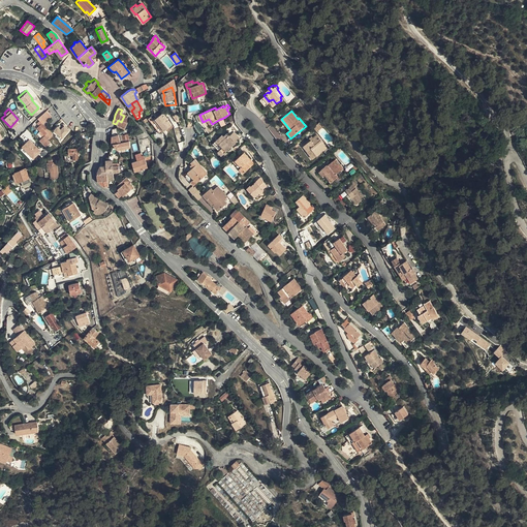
[(164,114),(163,115),(168,129),(174,126),(164,114)]
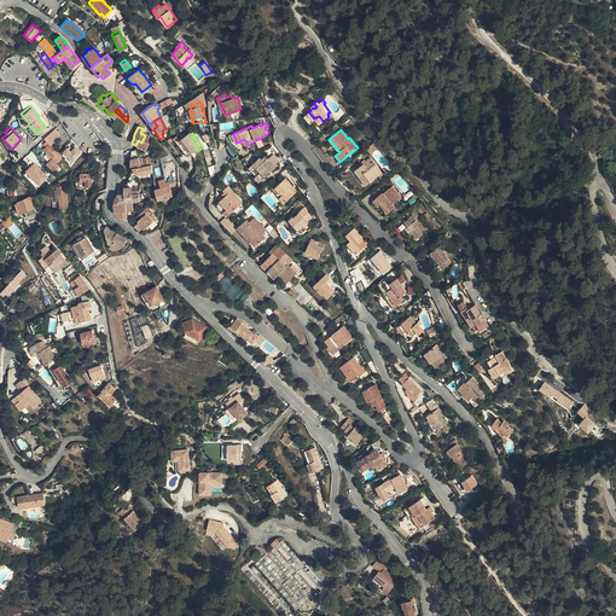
[(197,151),(191,134),(182,140),(192,155),(193,154),(197,151)]
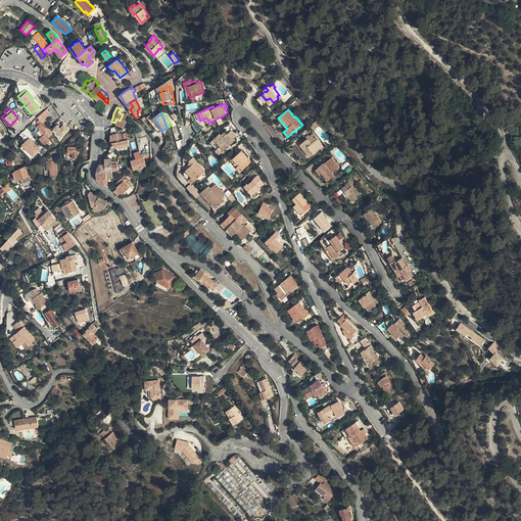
[(127,116),(123,114),(120,121),(116,119),(114,123),(114,124),(123,127),(127,116)]
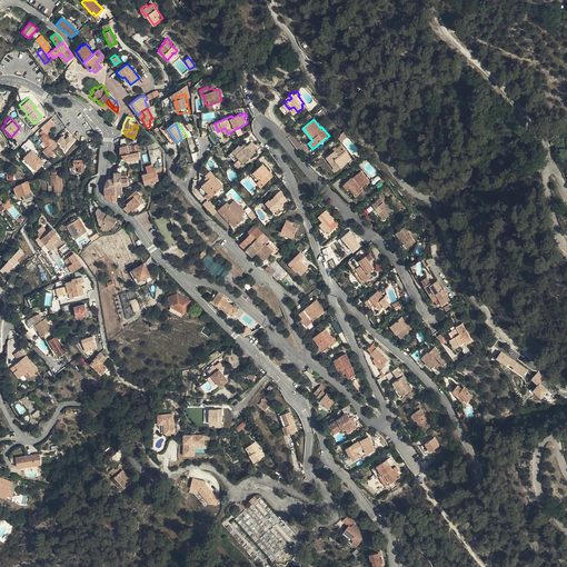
[(163,125),(160,128),(169,140),(162,145),(167,149),(177,142),(168,129),(163,125)]
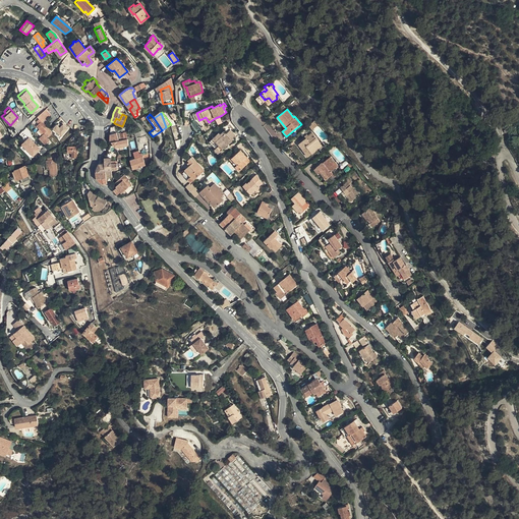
[(205,126),(209,122),(206,117),(199,120),(198,121),(205,126)]
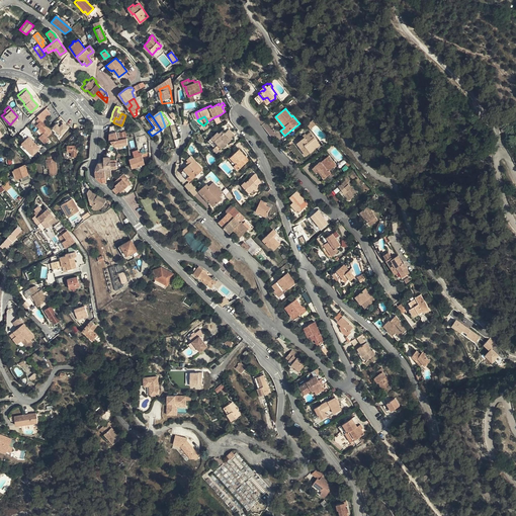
[(44,132),(47,129),(48,127),(45,122),(39,126),(44,132)]
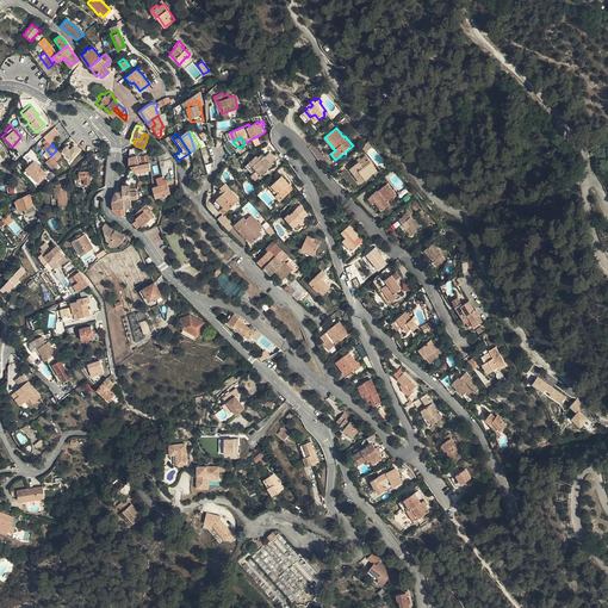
[(67,146),(62,150),(70,160),(79,153),(74,147),(70,149),(67,146)]
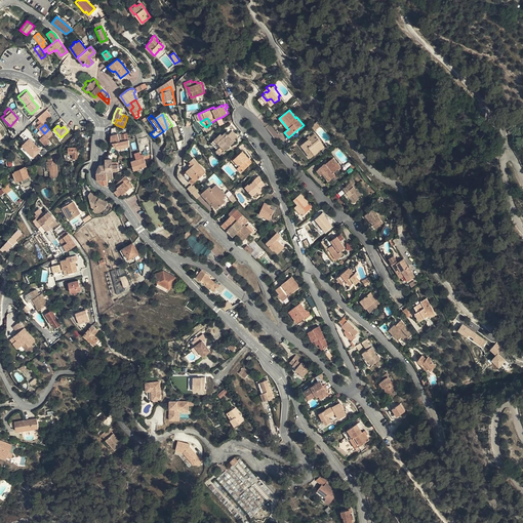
[(172,125),(167,128),(164,130),(167,133),(174,128),(172,125)]
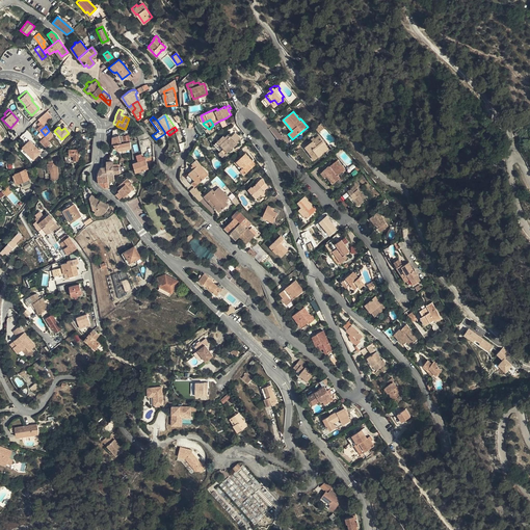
[(112,130),(111,146),(113,146),(118,149),(131,147),(129,141),(121,143),(120,143),(116,129),(112,130)]
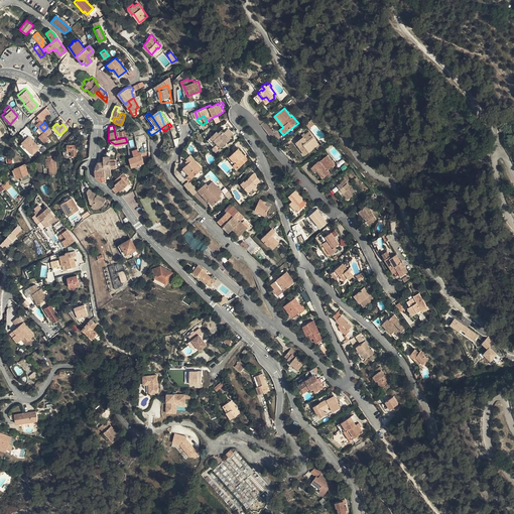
[(230,128),(226,132),(231,139),(236,135),(230,128)]
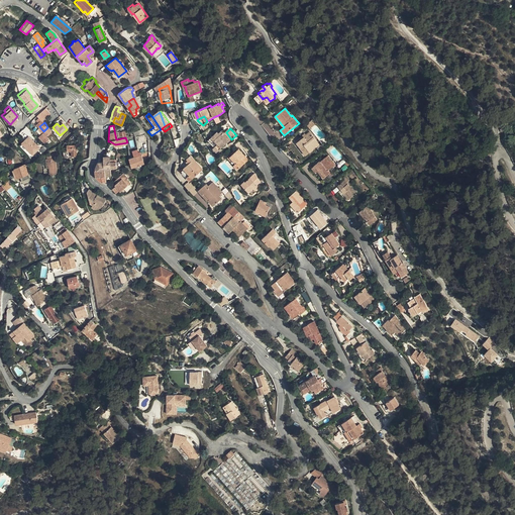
[(219,130),(213,134),(219,142),(216,144),(214,146),(217,150),(231,139),(226,132),(223,129),(220,131),(219,130)]
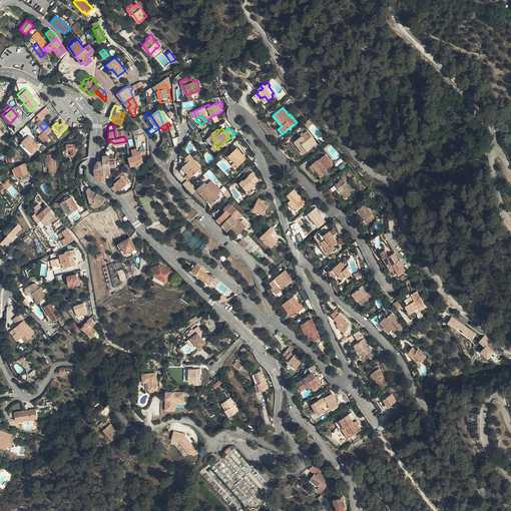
[(118,133),(116,134),(116,138),(124,136),(122,129),(118,130),(118,133)]
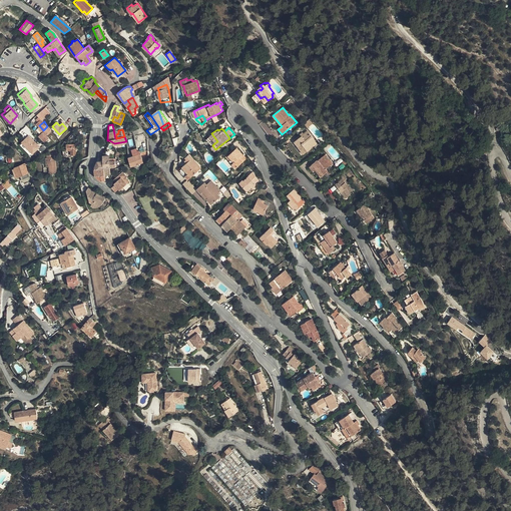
[(309,131),(305,134),(306,136),(304,137),(303,136),(295,142),(305,155),(319,144),(309,131)]
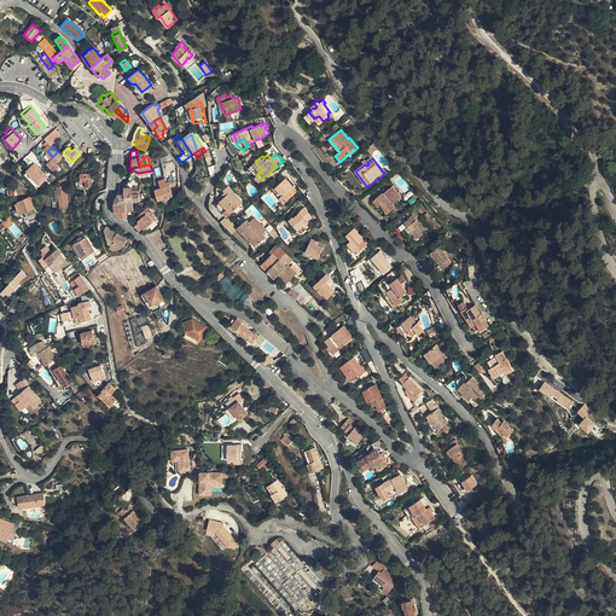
[(62,160),(58,162),(65,172),(69,168),(62,160)]
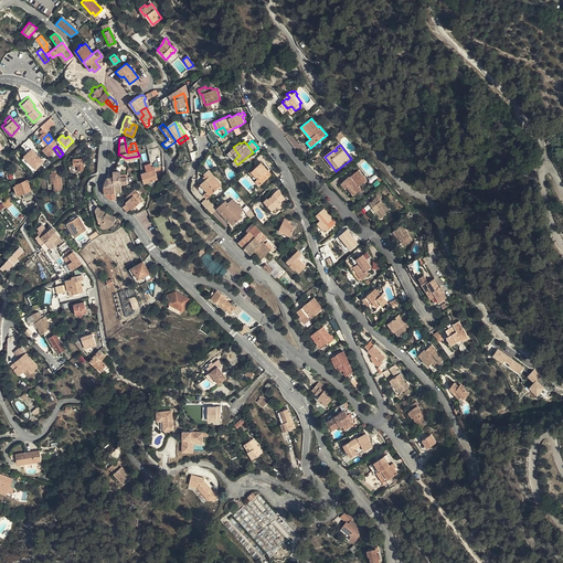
[(29,147),(20,156),(33,168),(42,159),(29,147)]
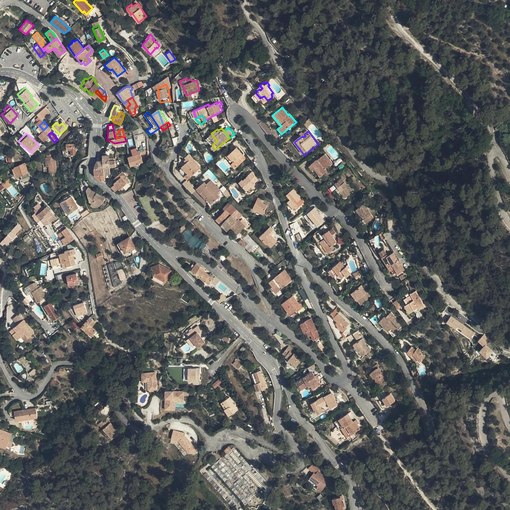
[(75,145),(66,145),(66,150),(70,150),(70,155),(75,155),(75,145)]
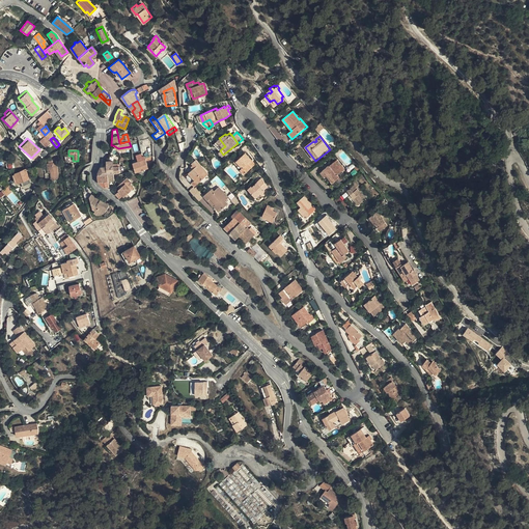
[(247,154),(238,162),(243,169),(241,171),(245,176),(255,167),(251,163),(253,161),(247,154)]
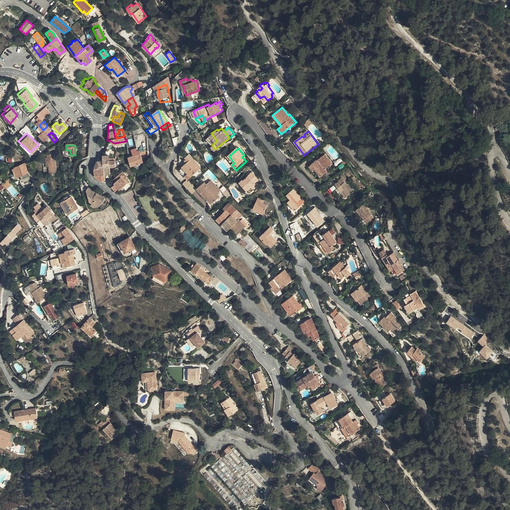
[(141,161),(139,153),(132,155),(127,157),(130,166),(138,163),(138,162),(141,161)]
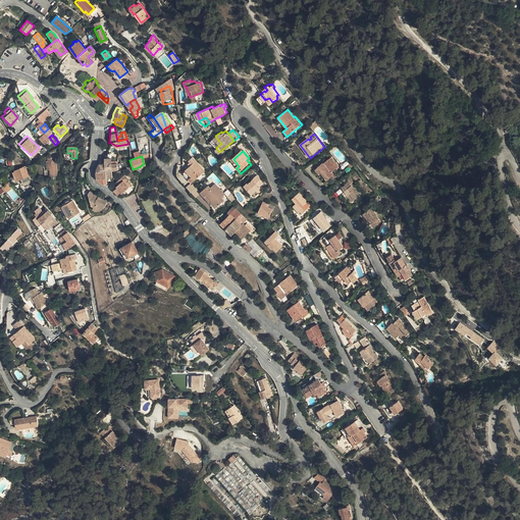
[(186,170),(194,180),(204,171),(192,157),(188,160),(191,164),(185,169),(186,170)]
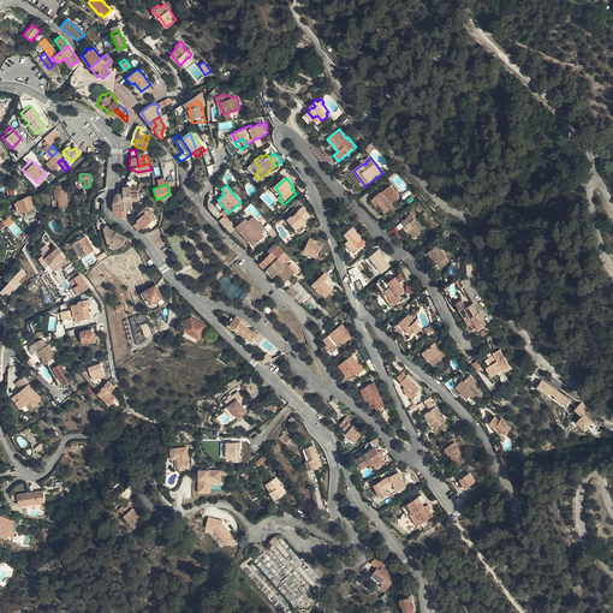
[(58,190),(58,201),(59,208),(66,208),(65,190),(64,190),(64,186),(55,188),(55,190),(58,190)]
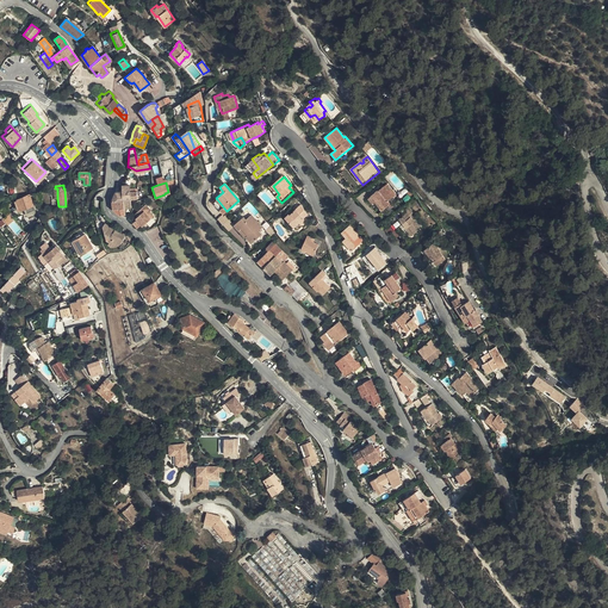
[(126,185),(124,185),(121,186),(121,192),(115,192),(112,199),(111,202),(124,200),(130,199),(130,188),(130,185),(126,186),(126,185)]
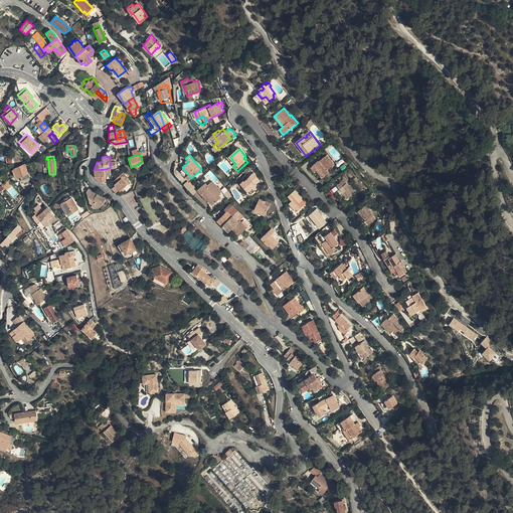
[(320,164),(320,163),(314,168),(325,180),(331,175),(329,172),(337,166),(330,157),(322,163),(320,164)]
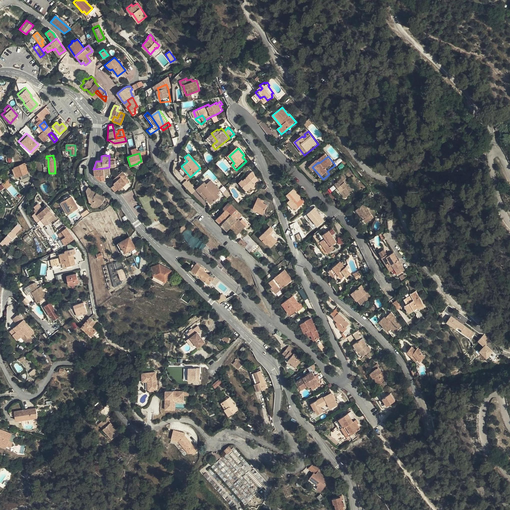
[(27,174),(23,165),(14,169),(17,178),(20,177),(27,174)]
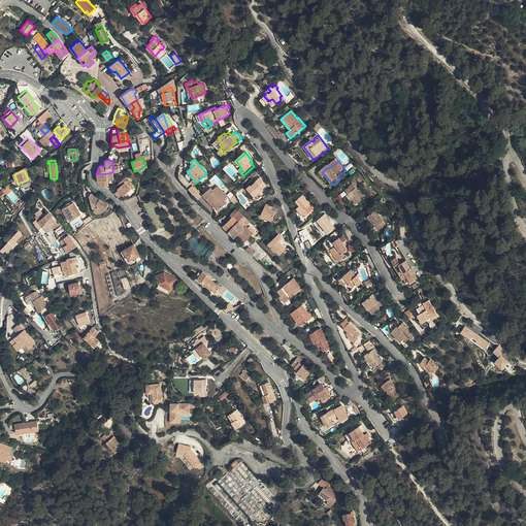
[(193,185),(196,183),(188,172),(185,175),(193,185)]
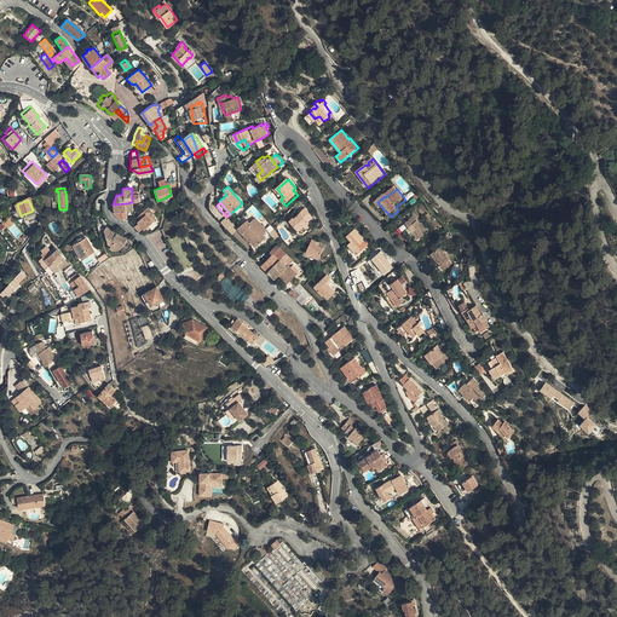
[(126,203),(113,205),(115,212),(124,219),(128,218),(127,212),(126,203)]
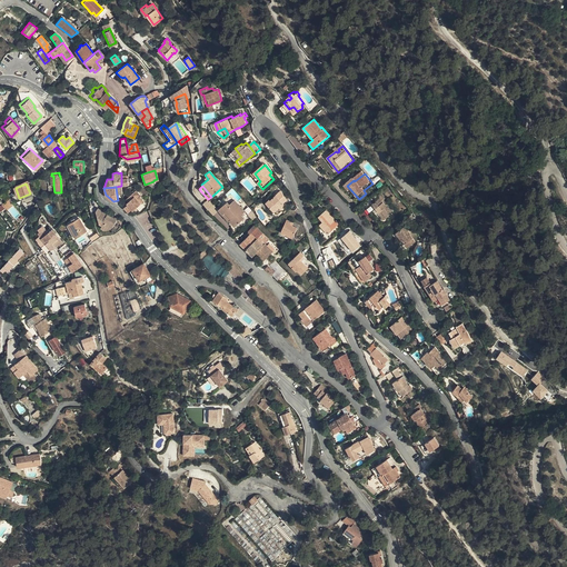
[(135,206),(136,208),(145,200),(140,197),(141,195),(137,189),(127,198),(130,201),(128,202),(129,204),(126,207),(129,211),(132,208),(135,206)]
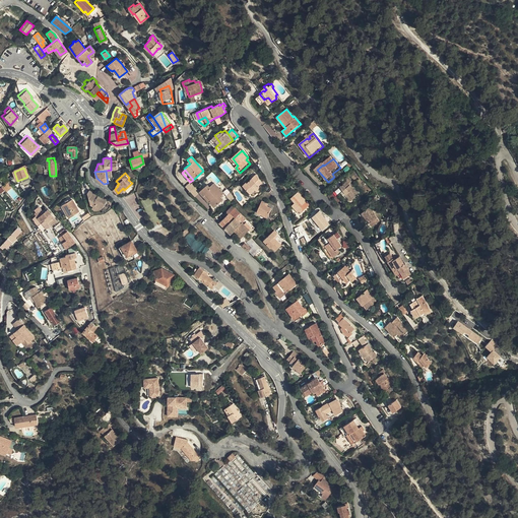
[(247,183),(244,186),(252,195),(263,186),(259,176),(248,185),(247,183)]
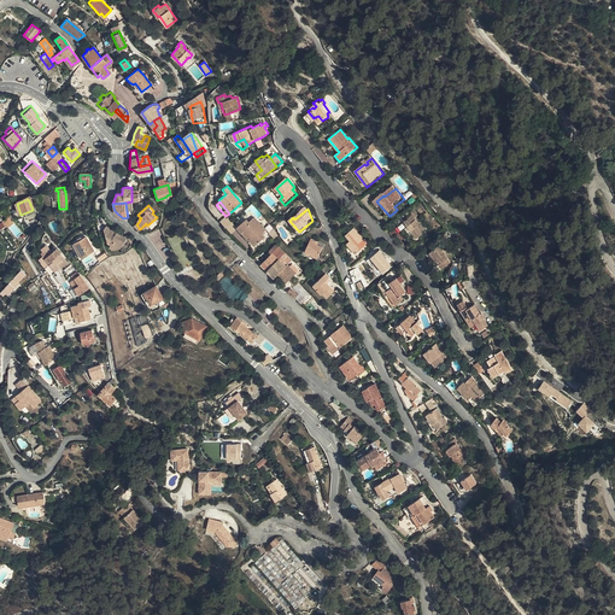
[(414,233),(420,241),(426,236),(417,223),(421,220),(416,212),(411,216),(413,218),(398,230),(402,235),(408,230),(411,235),(414,233)]
